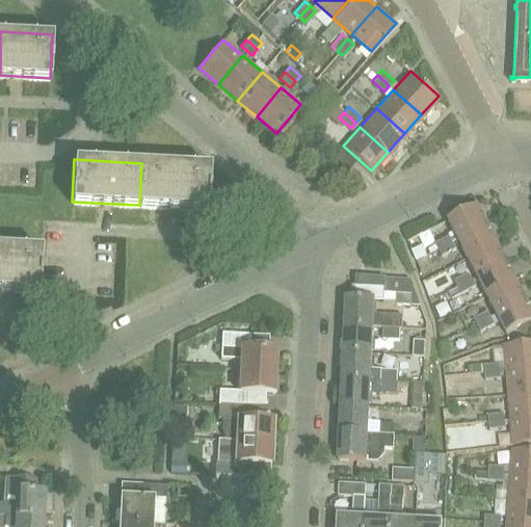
[(141,163),(139,205),(207,209),(209,166),(141,163)]
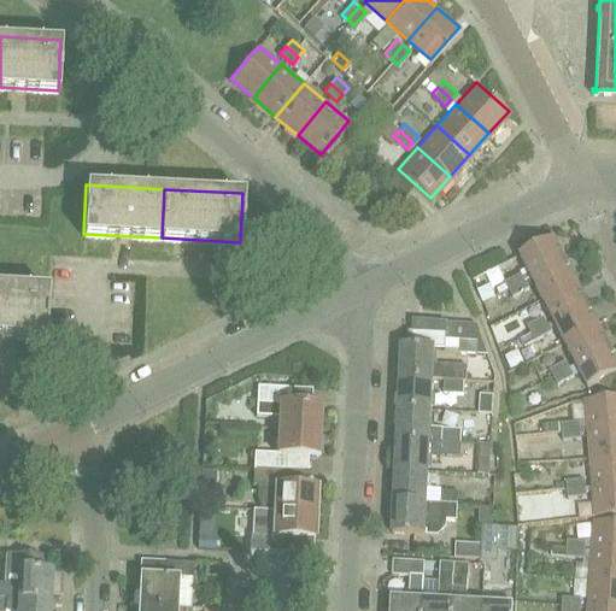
[(564,257),(553,234),(520,252),(531,274),(564,257)]
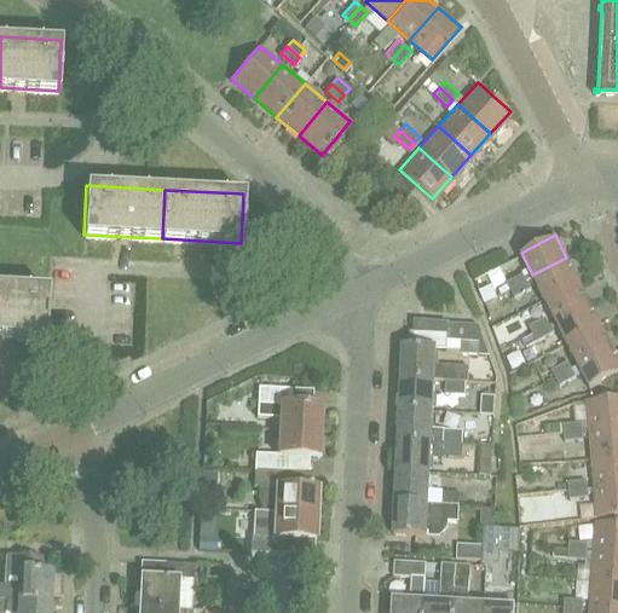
[(532,275),(544,298),(578,279),(566,258),(532,275)]
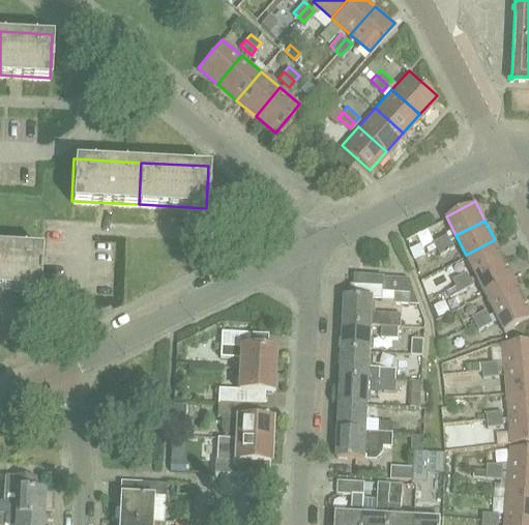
[(436,245),(450,238),(447,232),(433,239),(436,245)]
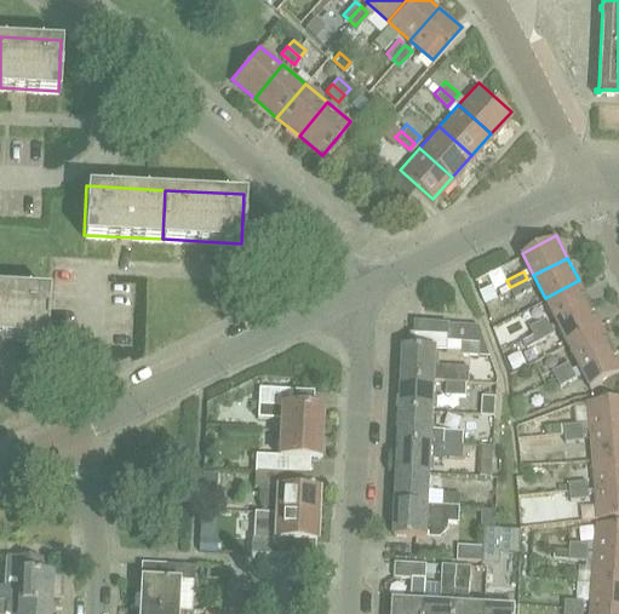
[(531,286),(527,279),(510,287),(515,296),(531,286)]
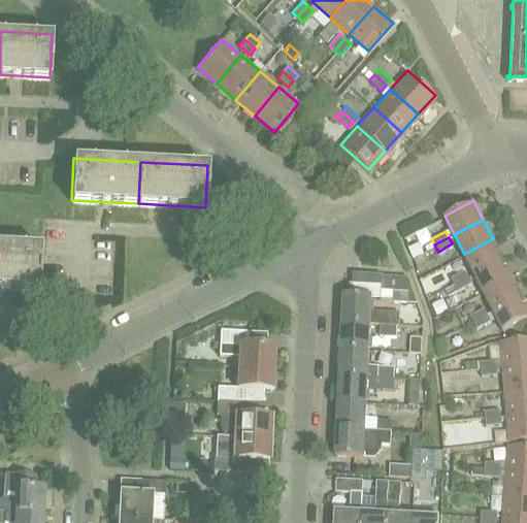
[(473,272),(502,258),(493,238),(464,254),(473,272)]
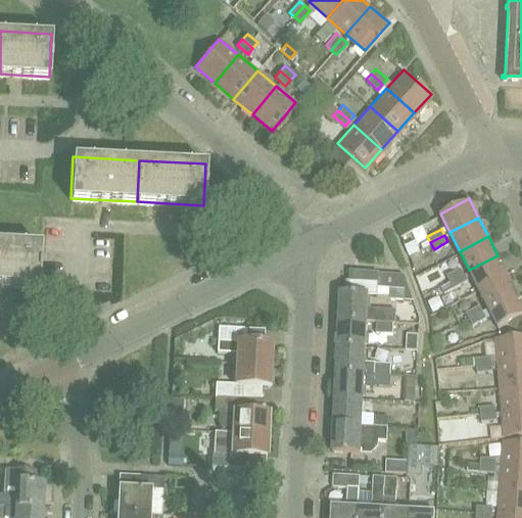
[(0,284),(38,286),(40,243),(0,241),(0,284)]
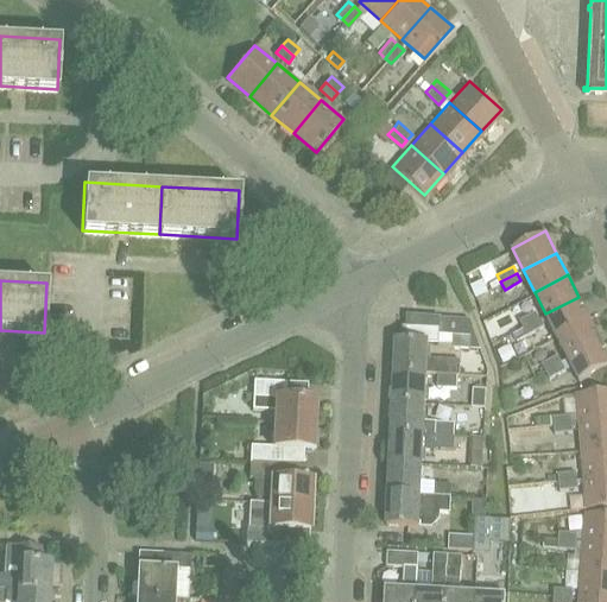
[(589,318),(579,297),(545,314),(556,335),(589,318)]
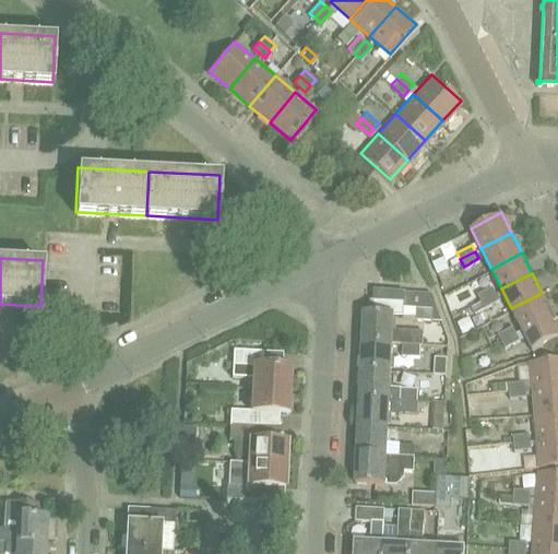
[(477,292),(481,299),(496,292),(491,284),(477,292)]
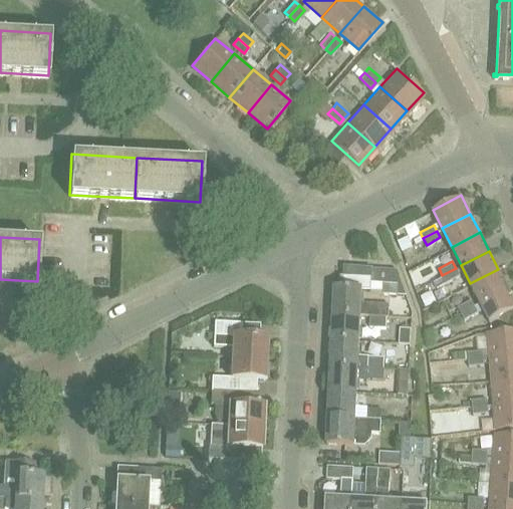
[(380,280),(379,291),(405,291),(396,267),(370,265),(370,280),(380,280)]
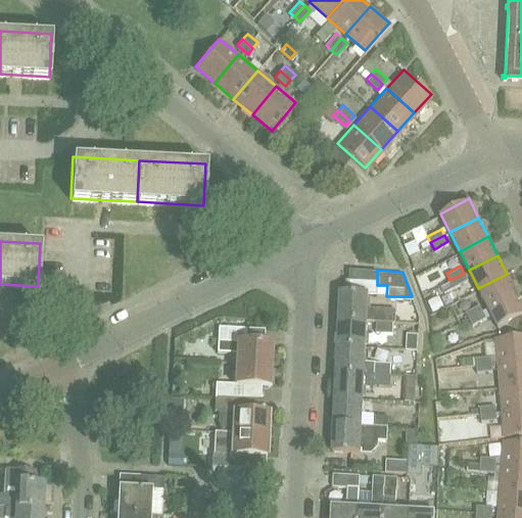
[(464,273),(449,280),(453,286),(467,279),(464,273)]
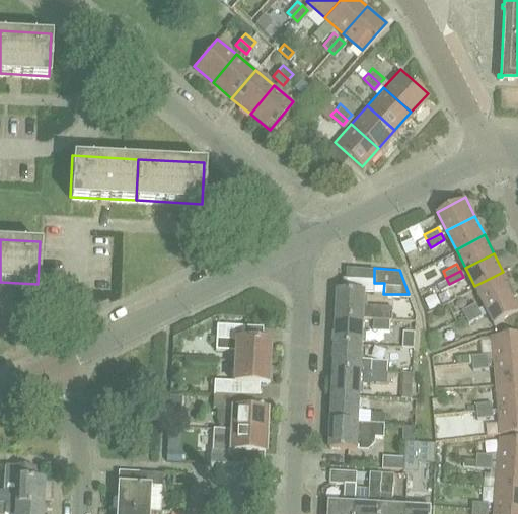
[(503,272),(474,286),(485,304),(512,290),(503,272)]
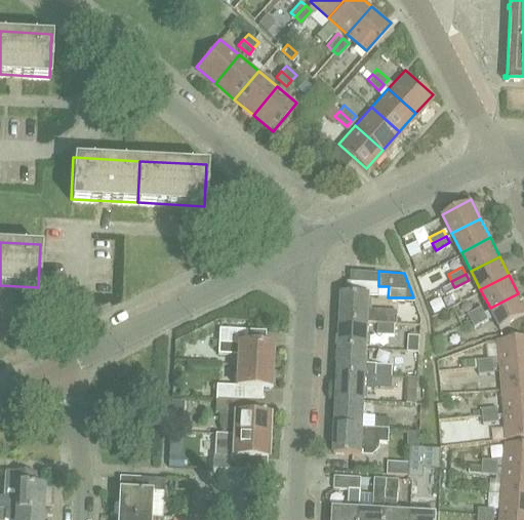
[(369,281),(348,280),(348,292),(340,292),(339,320),(367,322),(377,322),(396,323),(396,310),(372,309),(372,296),(368,295),(368,293),(369,281)]
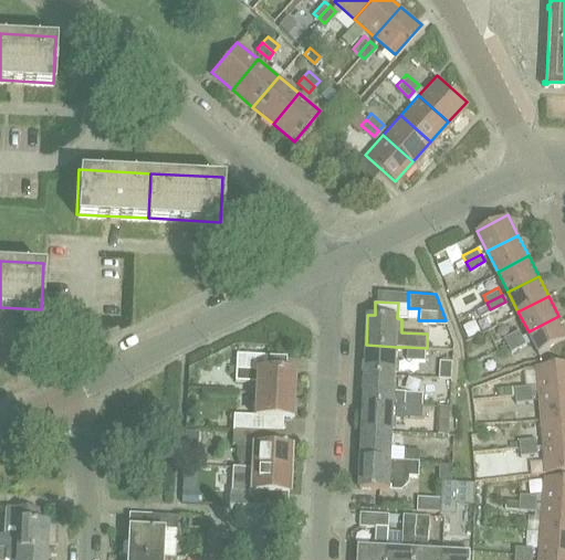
[(564,327),(558,316),(529,331),(539,352),(564,338),(564,327)]
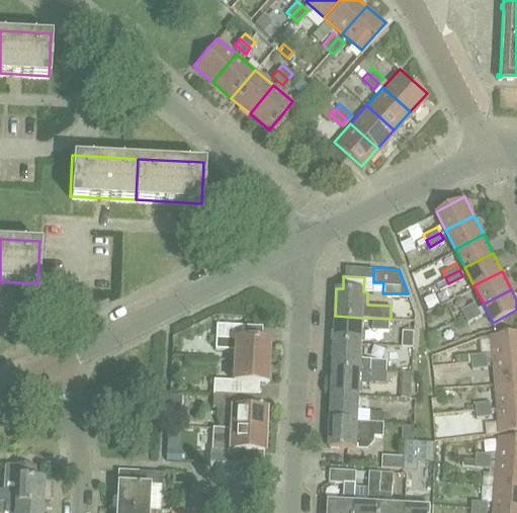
[(478,307),(475,300),(460,307),(464,314),(478,307)]
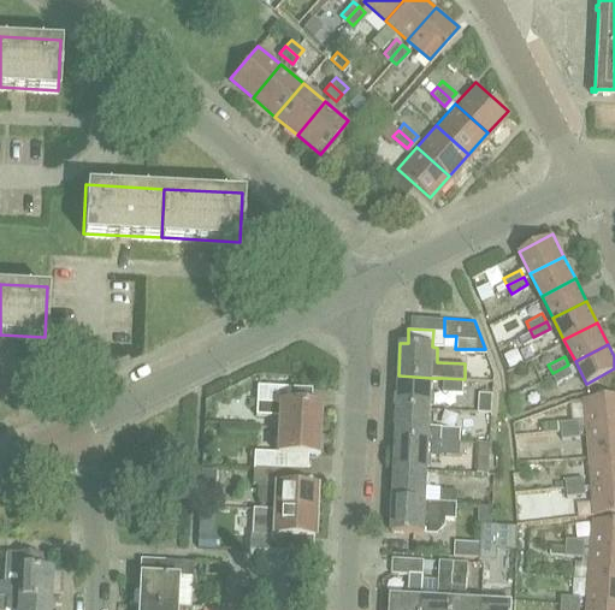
[(553,373),(556,380),(572,372),(568,365),(553,373)]
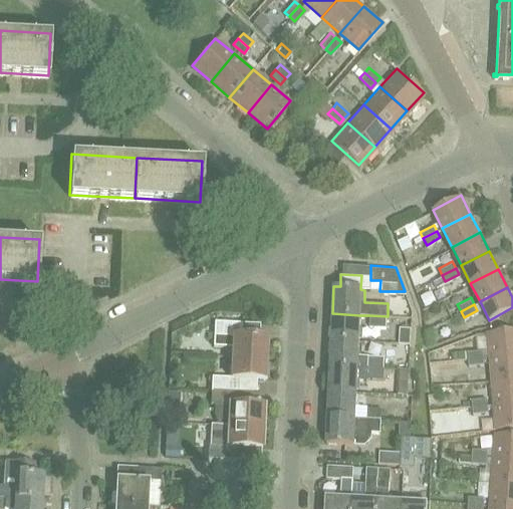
[(358,339),(359,315),(332,313),(331,338),(358,339)]
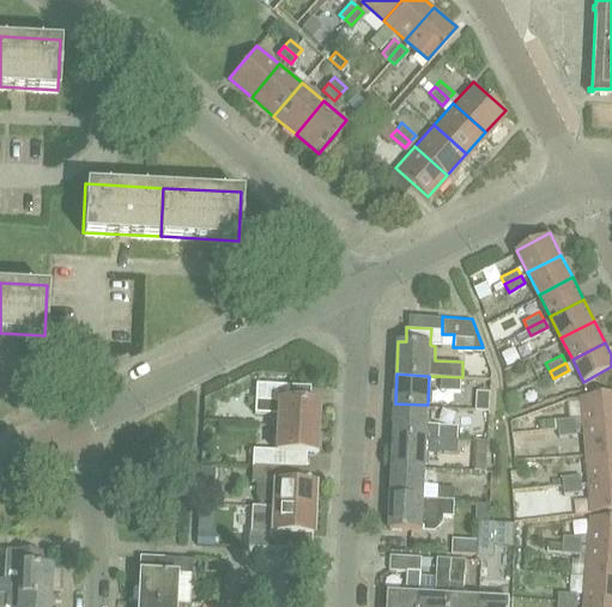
[(461,389),(462,377),(441,376),(440,388),(461,389)]
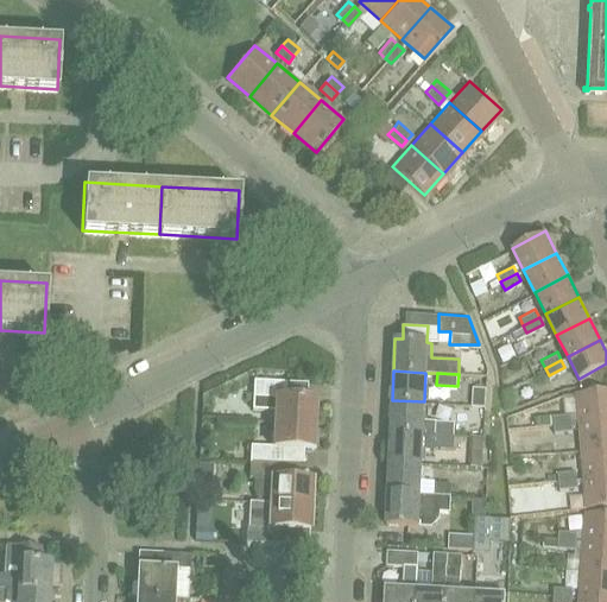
[(274,405),(273,420),(314,422),(315,397),(284,395),(285,380),(253,378),(251,404),(274,405)]
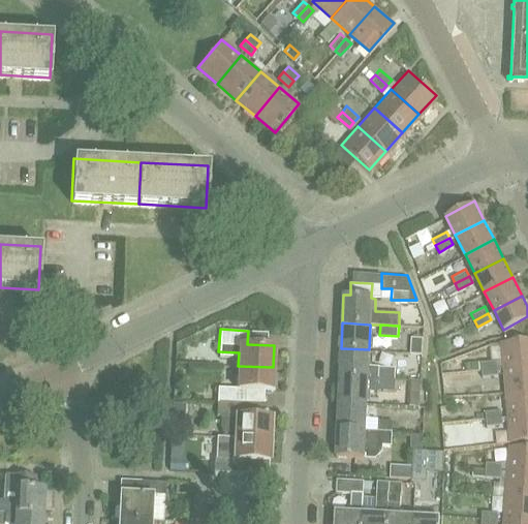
[(411,335),(410,350),(421,351),(422,336),(411,335)]
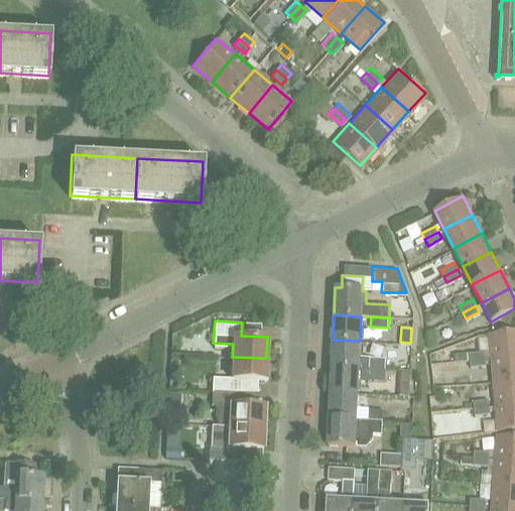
[(514,354),(514,329),(489,332),(491,356),(514,354)]
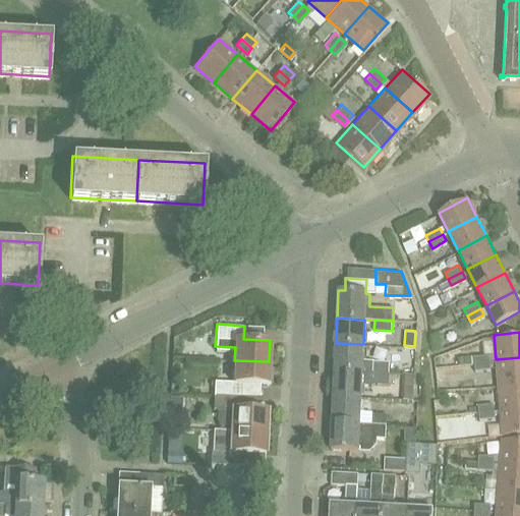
[(362,360),(363,344),(336,343),(334,369),(388,373),(388,361),(362,360)]
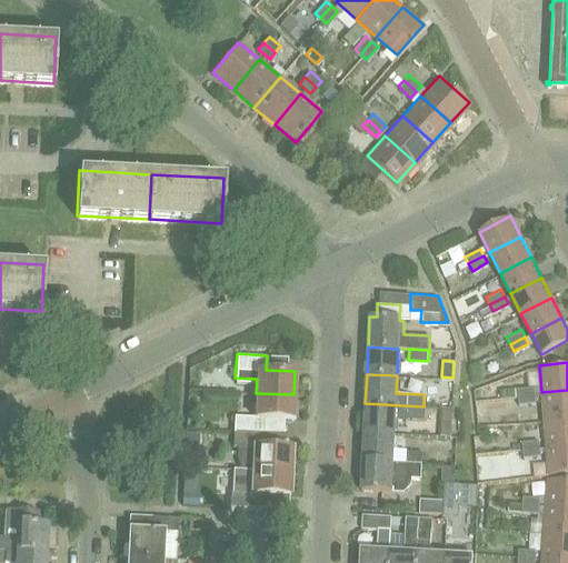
[(512,385),(499,388),(500,396),(514,394),(512,385)]
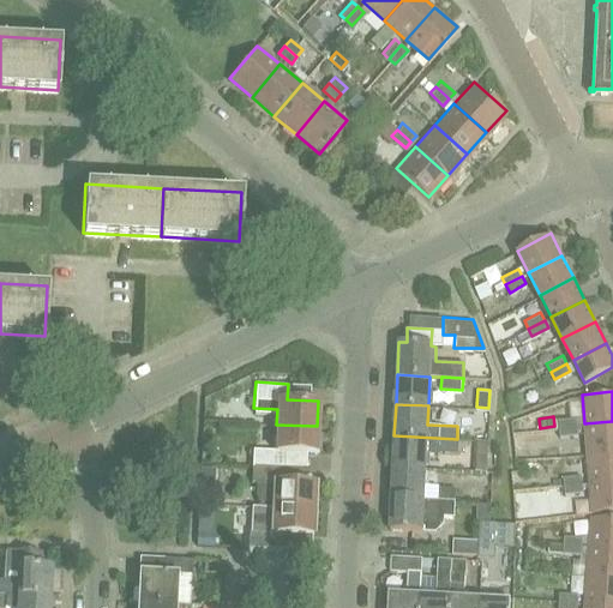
[(558,417),(558,426),(577,425),(576,416),(558,417)]
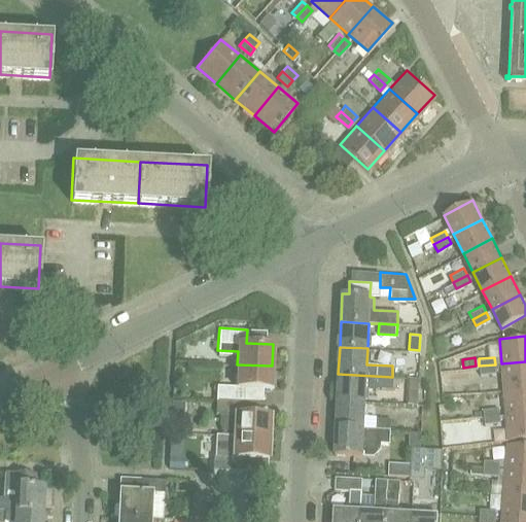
[(503,388),(525,386),(525,361),(501,363),(503,388)]
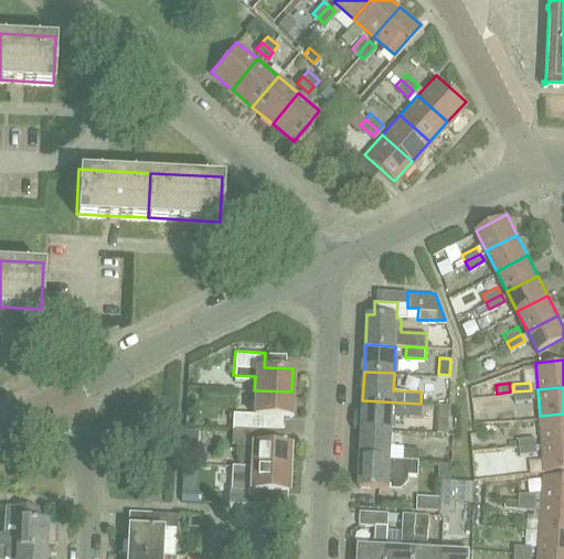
[(231,427),(261,428),(262,414),(290,415),(291,391),(254,390),(253,412),(232,411),(231,427)]
